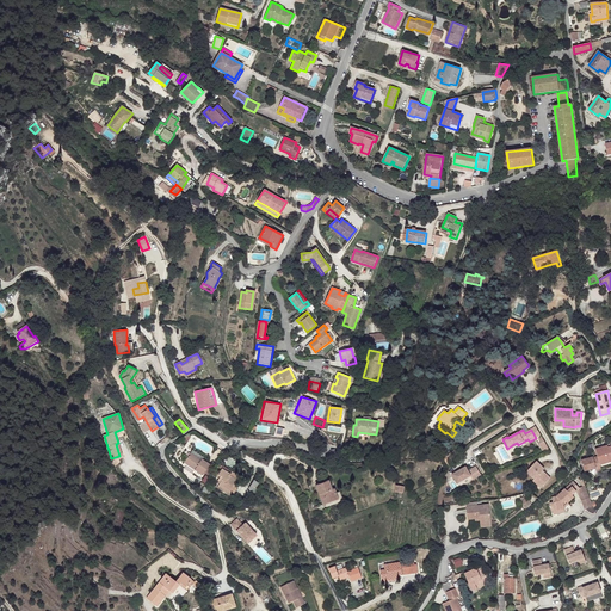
[(610,461),(610,446),(609,448),(608,446),(596,449),(599,463),(610,460),(610,462),(610,461)]
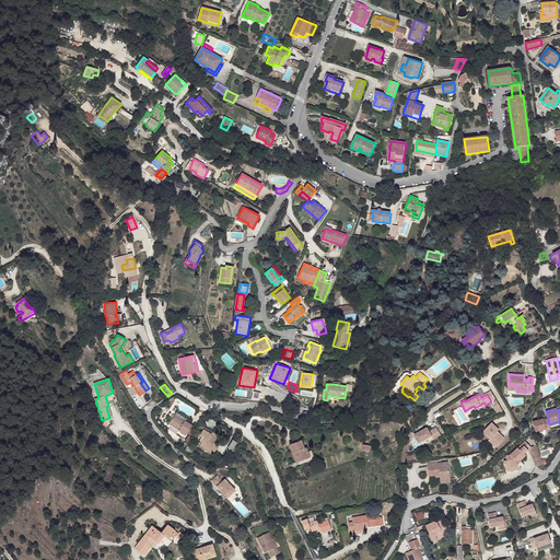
[(418,422),(412,415),(406,420),(411,428),(412,429),(418,422)]
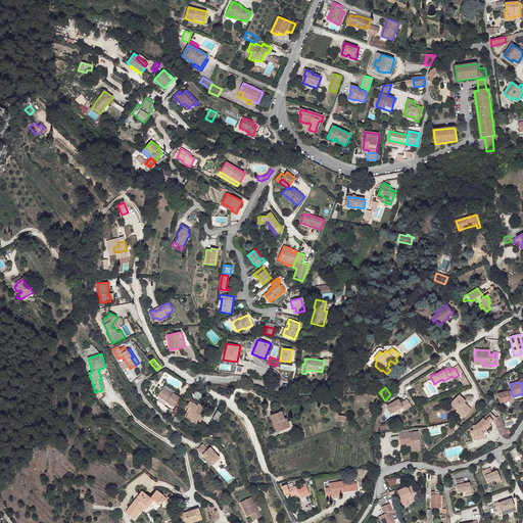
[(172,393),(162,388),(157,396),(167,401),(174,407),(180,397),(173,392),(172,393)]
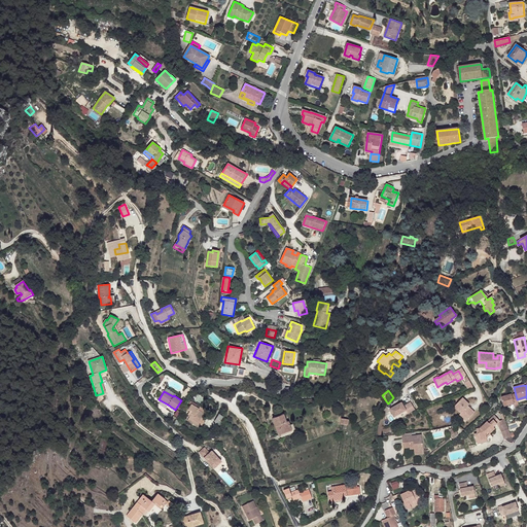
[(517,399),(516,393),(512,395),(512,394),(501,397),(504,407),(515,403),(515,406),(519,405),(518,400),(517,399)]
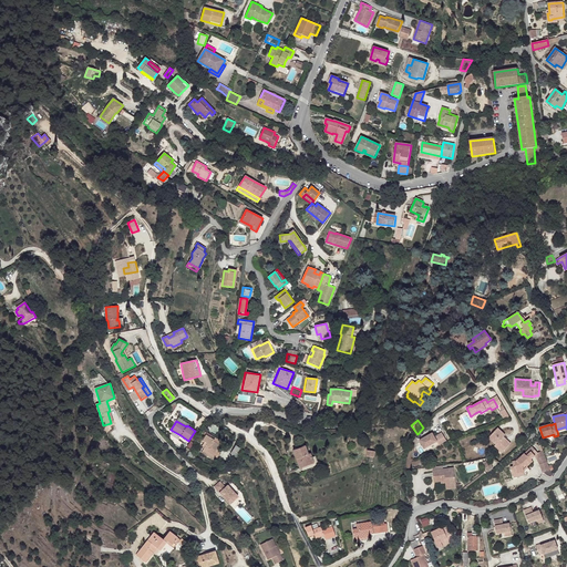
[(505,435),(498,428),(488,437),(496,444),(503,451),(511,443),(506,439),(505,440),(503,437),(504,436),(505,435)]
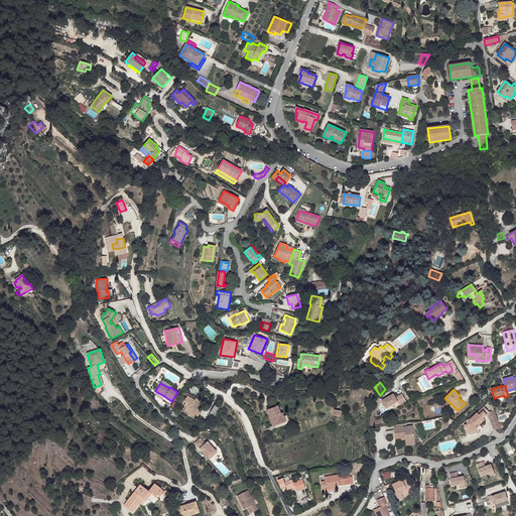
[(403,403),(406,401),(402,394),(395,398),(393,394),(382,401),(386,408),(397,402),(401,400),(403,403)]
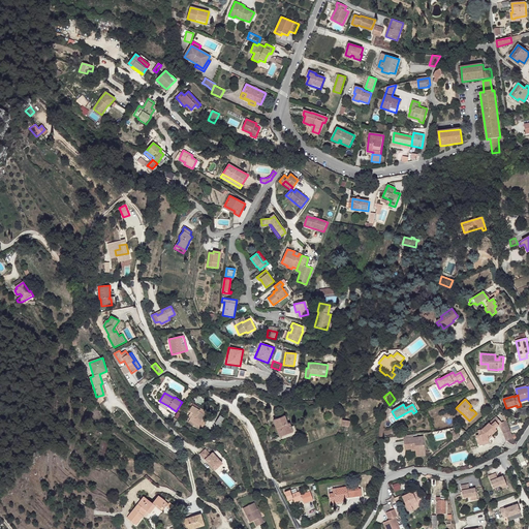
[(209,412),(200,408),(199,410),(192,406),(189,411),(191,412),(188,417),(190,418),(188,422),(199,429),(204,423),(204,422),(203,422),(204,419),(209,412)]
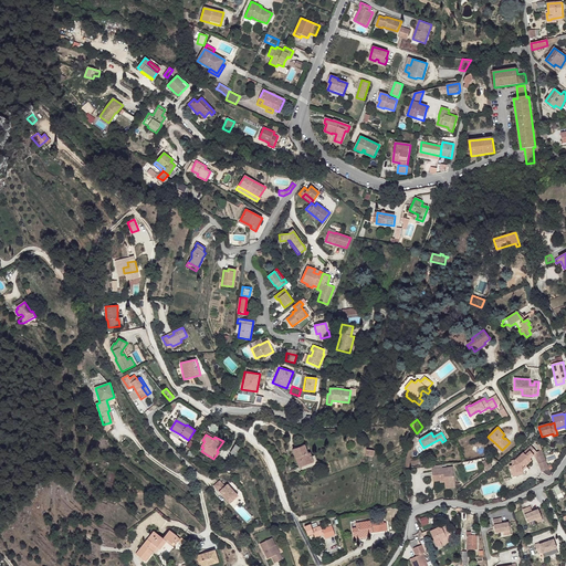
[(304,446),(293,450),(300,467),(300,468),(313,463),(311,457),(310,453),(307,453),(304,446)]
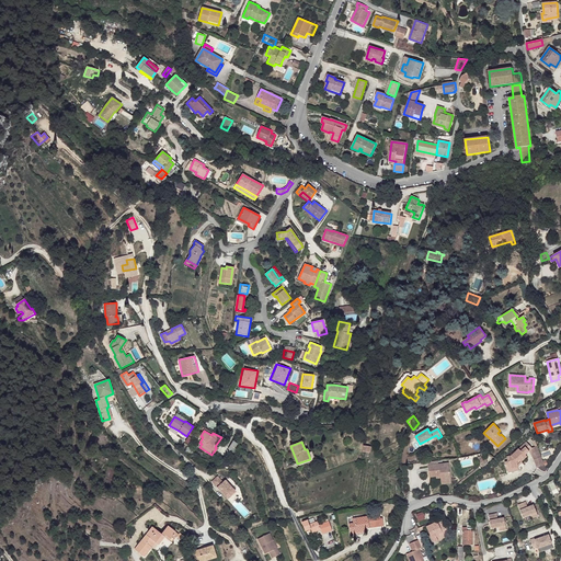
[(533,448),(526,442),(519,449),(512,456),(506,457),(507,461),(505,462),(506,470),(518,467),(518,466),(522,461),(527,457),(526,455),(529,451),(533,448)]
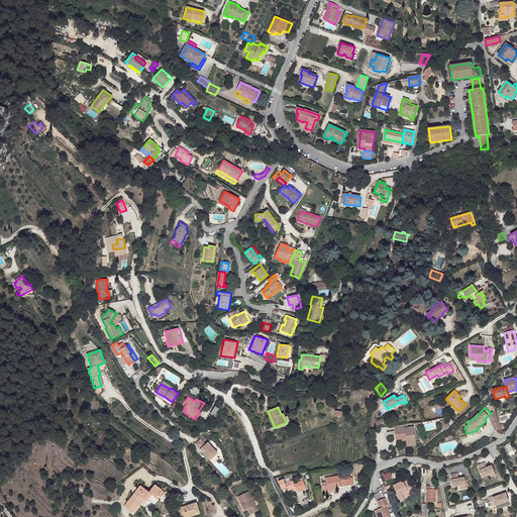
[(491,413),(488,416),(493,424),(499,421),(495,411),(493,412),(491,413)]
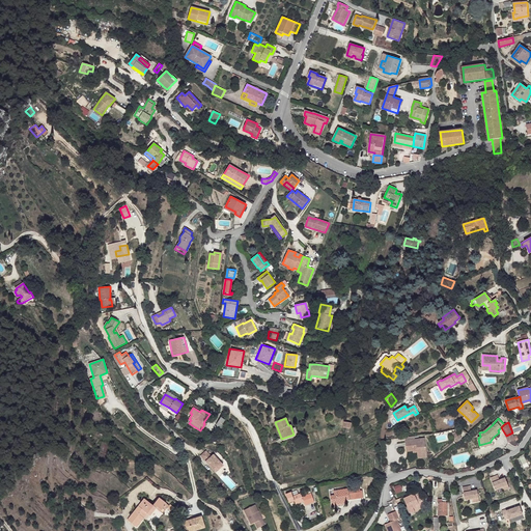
[(296,427),(291,428),(294,435),(281,439),(281,438),(279,439),(281,443),(299,437),(296,427)]
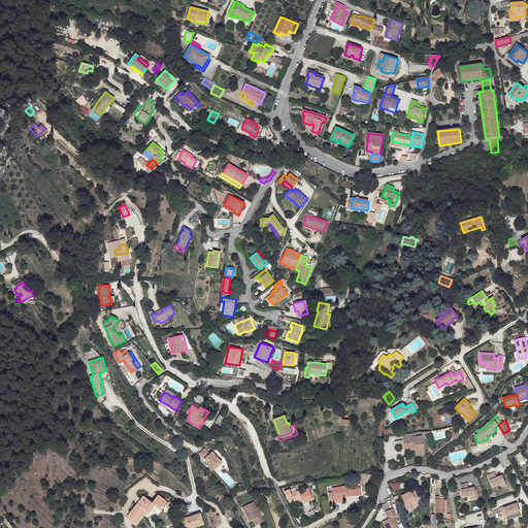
[(509,430),(503,433),(505,439),(513,437),(509,430)]
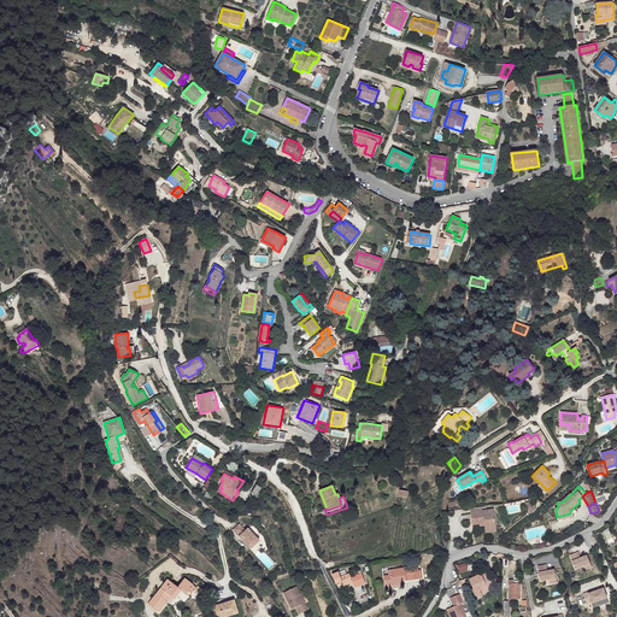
[(494,510),(471,512),(472,524),(480,524),(485,523),(485,529),(497,527),(494,510)]
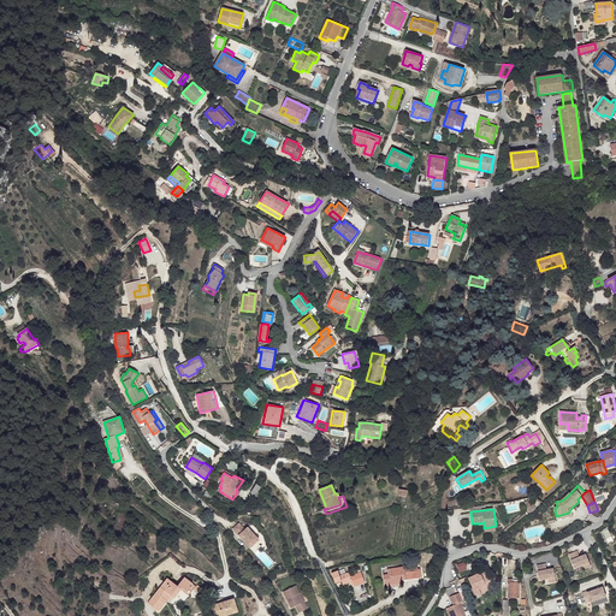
[(240,521),(230,529),(248,549),(258,540),(240,521)]
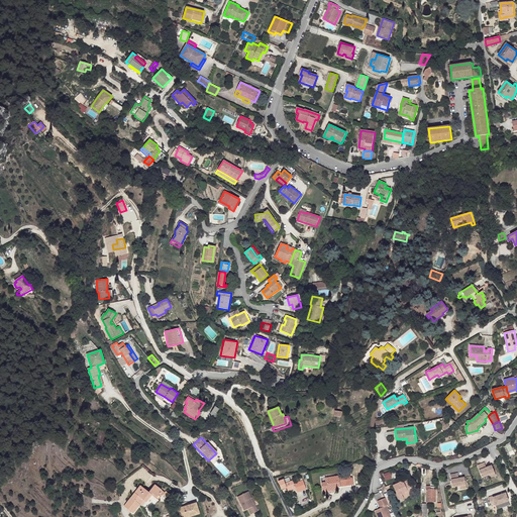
[(485,462),(478,466),(482,478),(489,475),(495,473),(492,466),(487,468),(485,462)]
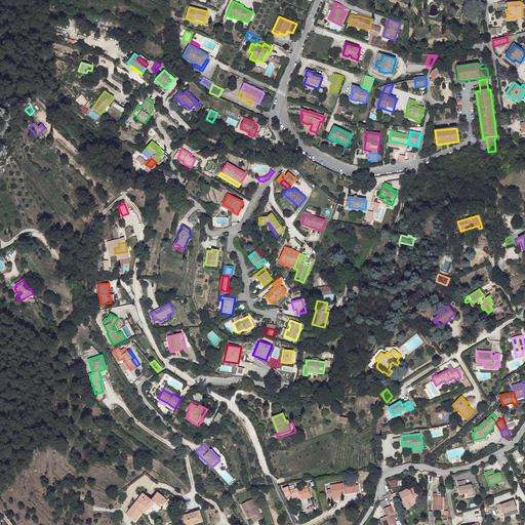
[(392,488),(399,485),(396,479),(389,481),(392,488)]
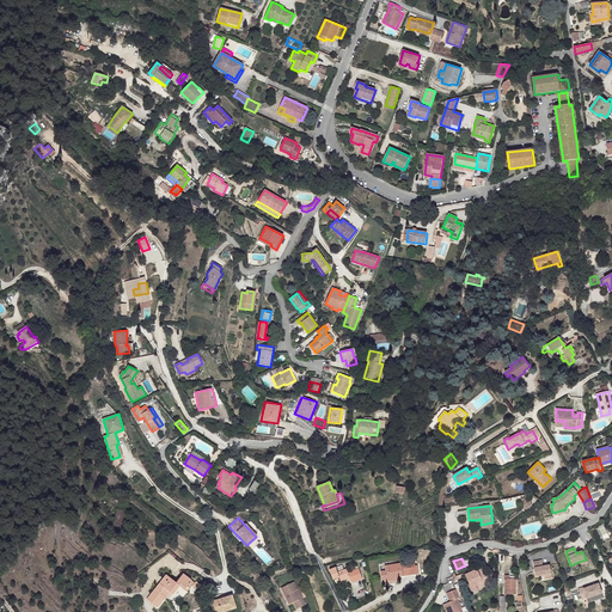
[(543,565),(542,560),(533,562),(534,568),(536,576),(544,575),(551,574),(550,564),(543,565)]
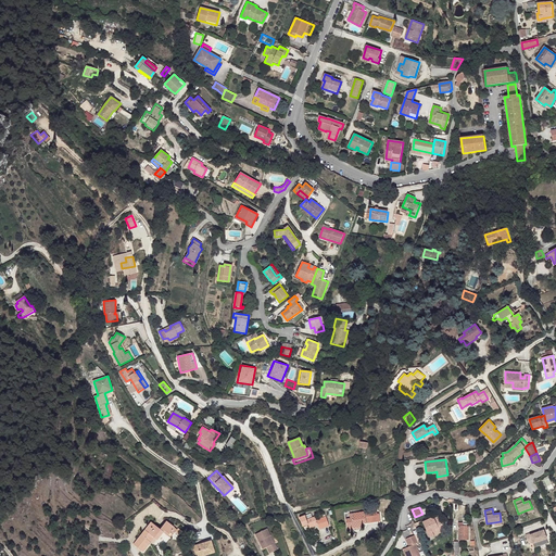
[(365,512),(350,514),(351,518),(346,519),(348,529),(355,528),(354,525),(362,523),(367,523),(366,520),(371,519),(373,522),(380,521),(379,514),(377,514),(377,510),(365,512)]
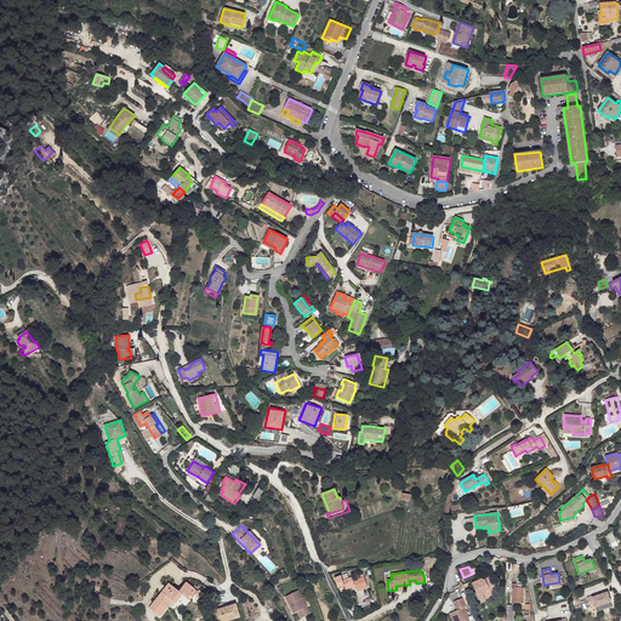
[(497,593),(490,575),(472,584),(480,600),(485,598),(497,593)]
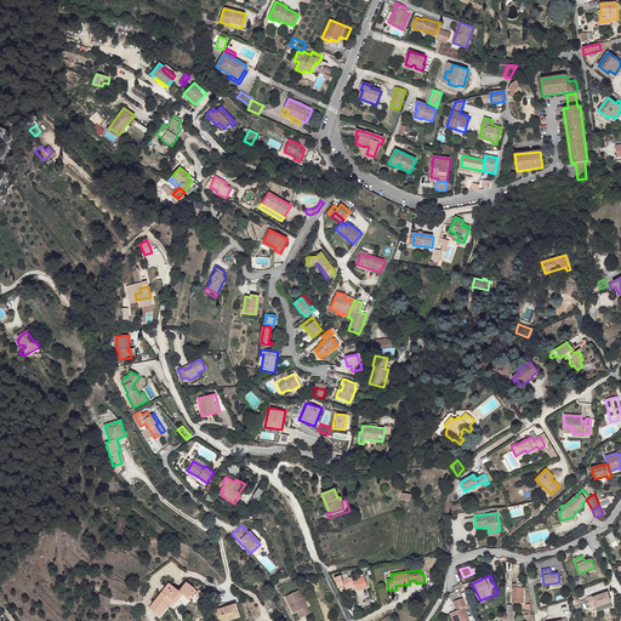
[(343,581),(341,576),(335,579),(339,588),(345,586),(346,590),(355,586),(357,591),(368,587),(364,577),(359,579),(354,581),(353,577),(349,579),(343,581)]
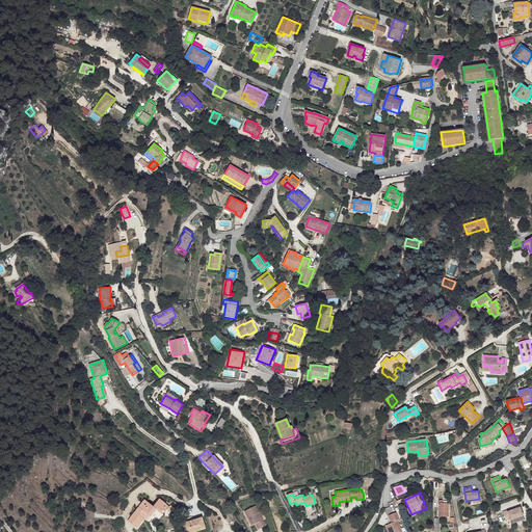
[(153,506),(144,500),(128,521),(135,527),(142,517),(143,519),(148,514),(150,516),(156,509),(157,509),(160,512),(161,512),(163,509),(166,505),(159,499),(153,506)]
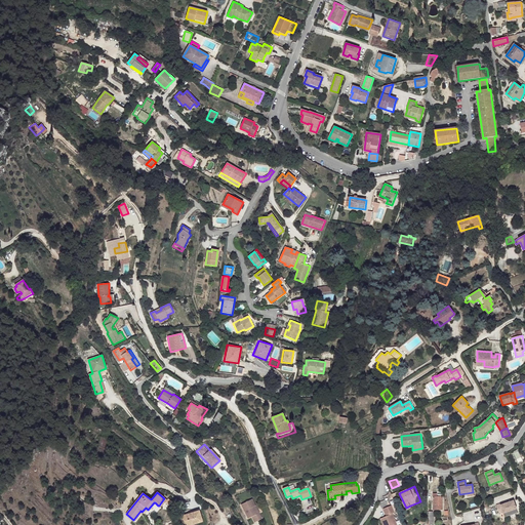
[(437,497),(437,493),(433,493),(433,510),(443,510),(443,496),(437,497)]
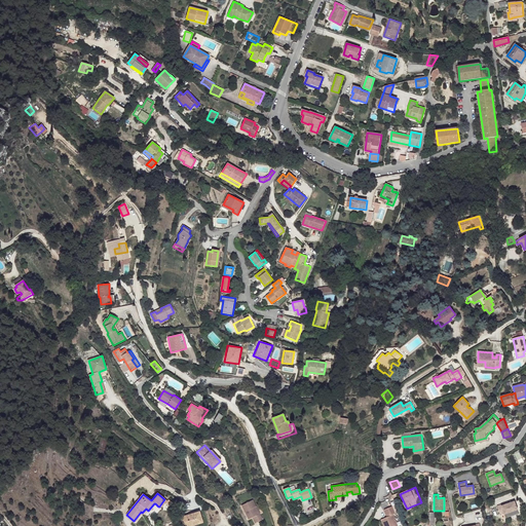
[(176,505),(168,499),(167,501),(165,502),(173,509),(176,505)]
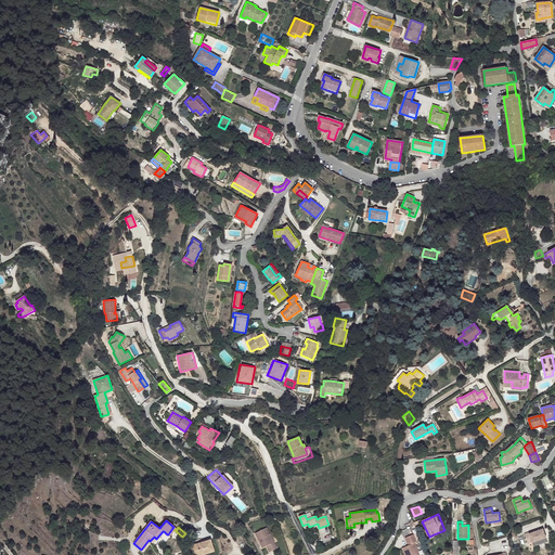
[(270,534),(267,528),(255,533),(262,547),(267,546),(270,552),(278,549),(274,542),(272,543),(269,536),(270,534)]
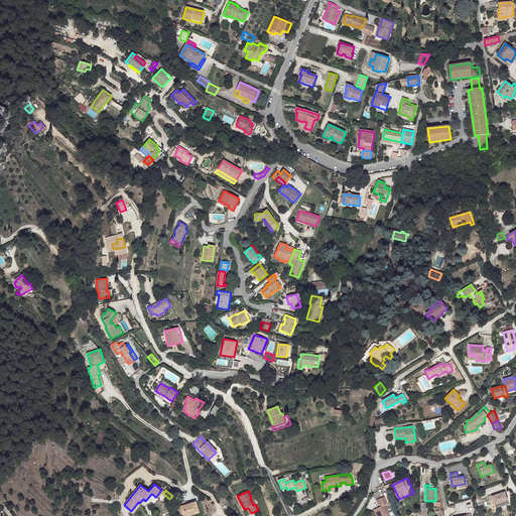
[(507,500),(505,492),(492,496),(492,495),(488,497),(490,504),(494,503),(495,504),(507,500)]
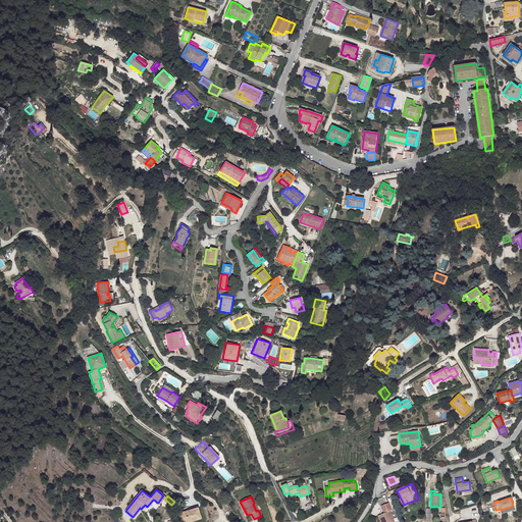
[(395,521),(390,511),(393,510),(389,503),(381,506),(384,513),(378,516),(380,521),(395,521)]
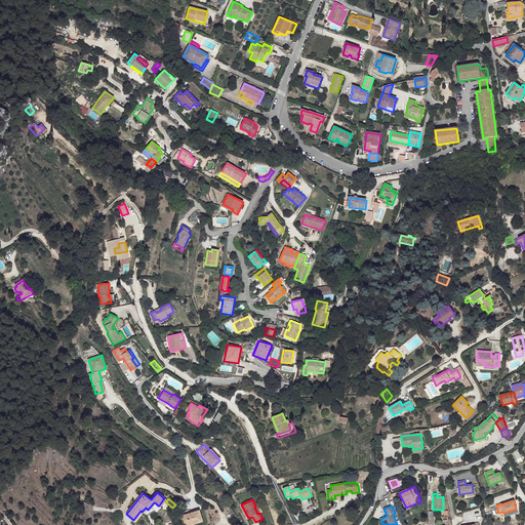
[(142,512),(140,511),(133,520),(135,521),(143,513),(142,512)]
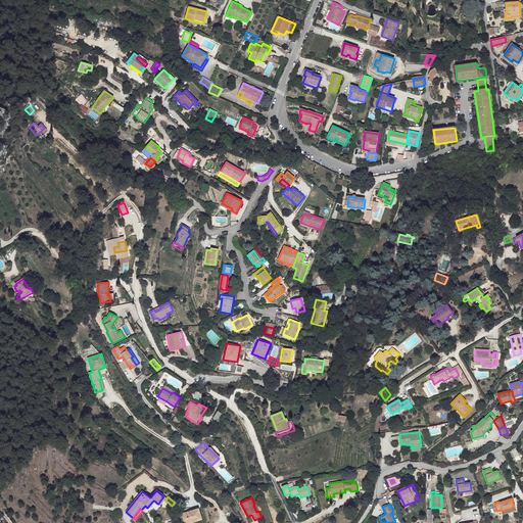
[(198,509),(180,514),(182,522),(188,522),(188,521),(193,519),(194,521),(201,519),(198,509)]
